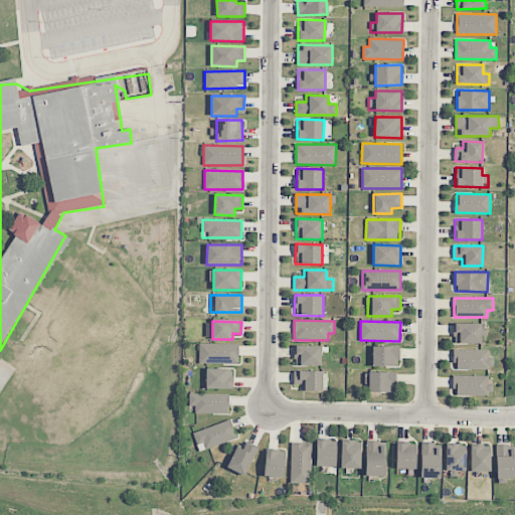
[(481,344),(481,336),(487,336),(488,325),(454,324),(453,343),(481,344)]
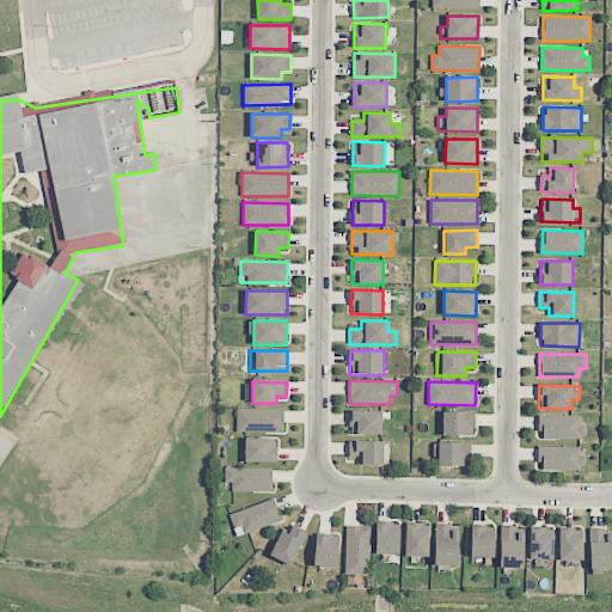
[(236,432),(283,433),(283,409),(237,408),(236,432)]
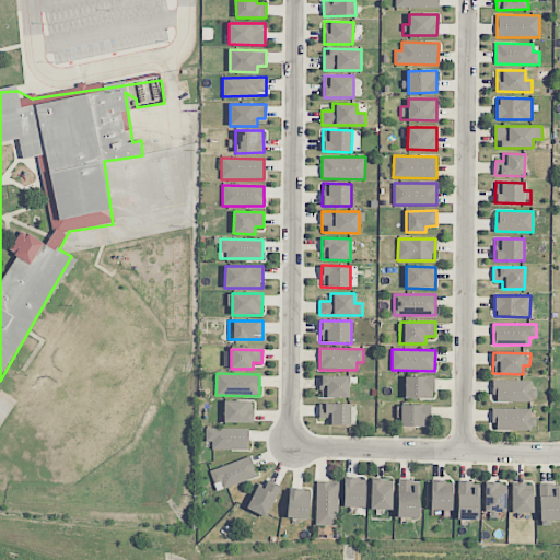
[(349,398),(350,376),(321,375),(319,397),(349,398)]
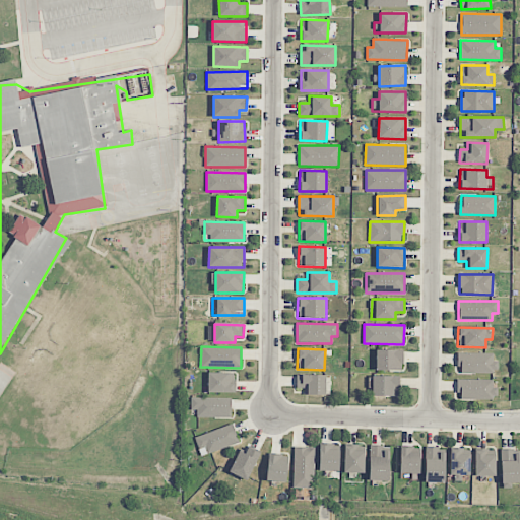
[(402,350),(376,350),(376,370),(402,371),(402,350)]
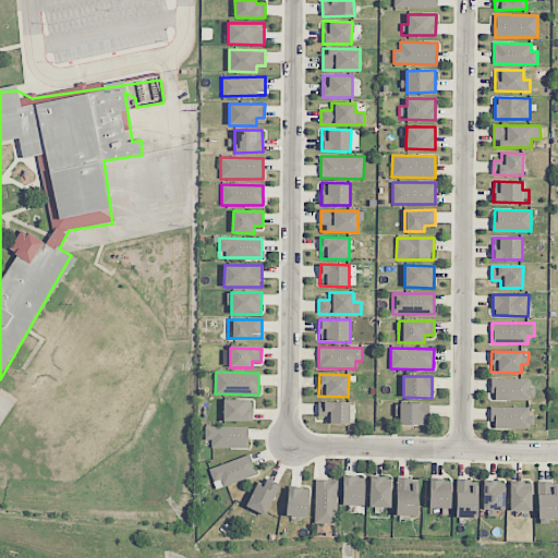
[(532,401),(532,379),(490,378),(490,400),(532,401)]
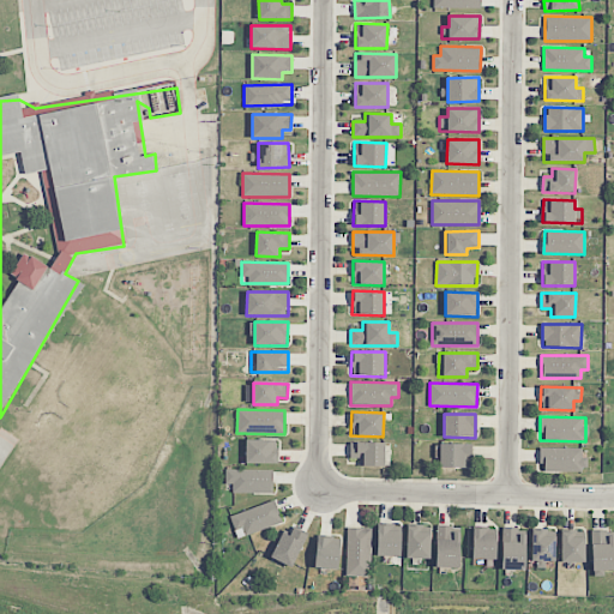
[(245,463),(276,464),(277,440),(246,439),(245,463)]
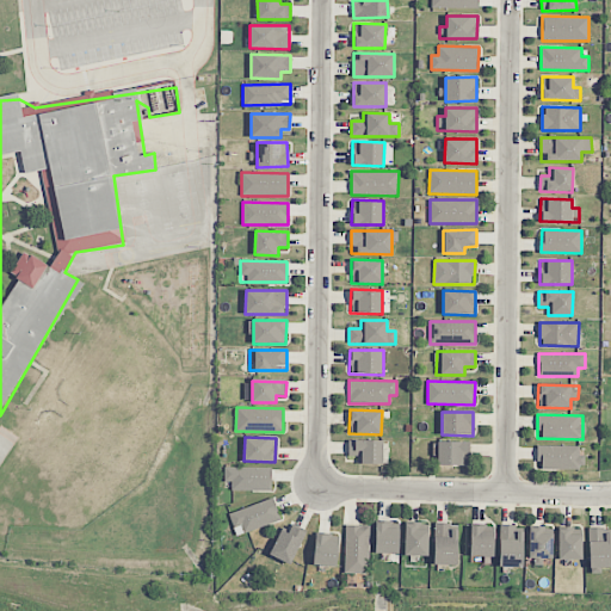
[(358,463),(382,464),(382,440),(349,440),(347,456),(358,456),(358,463)]
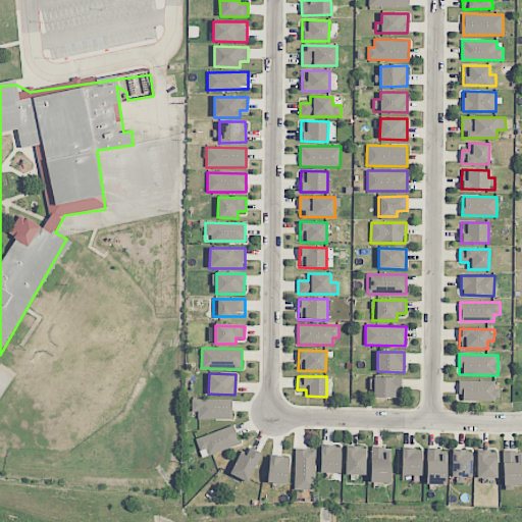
[(373,397),(401,398),(401,378),(373,377),(373,397)]
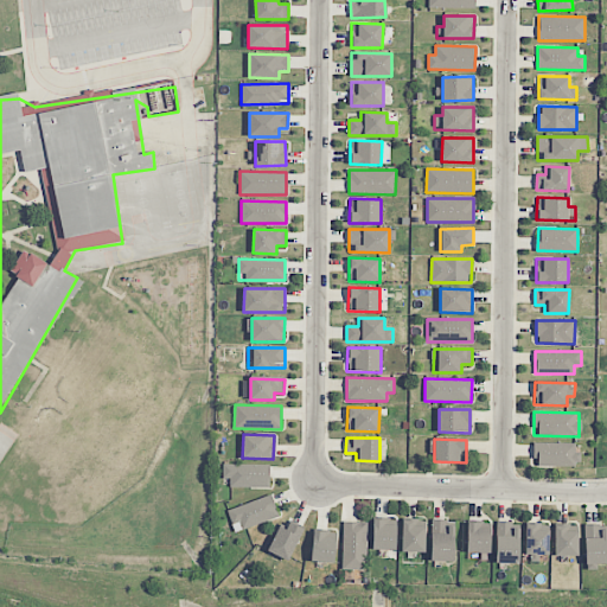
[(535,466),(581,466),(581,452),(575,452),(575,443),(535,443),(535,466)]
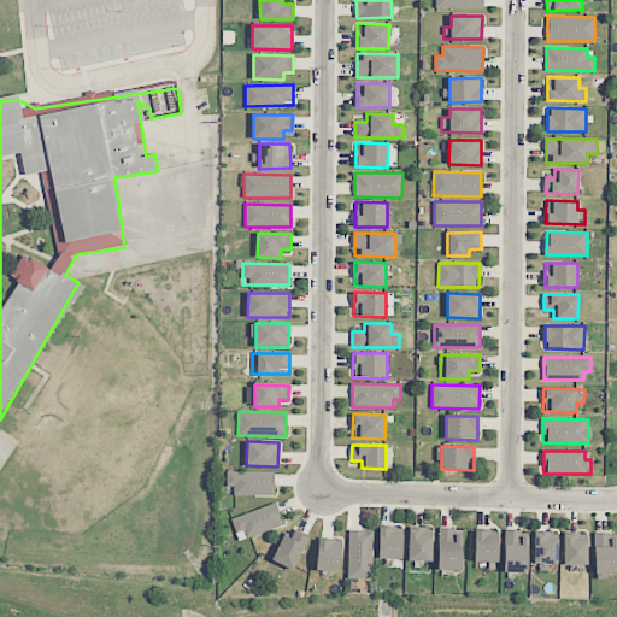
[(274,497),(274,472),(227,471),(225,487),(234,487),(234,495),(274,497)]
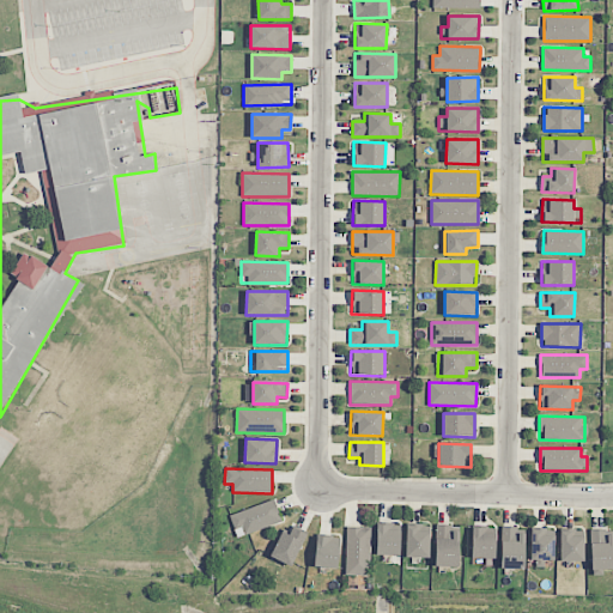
[(237,538),(281,521),(273,499),(229,516),(237,538)]
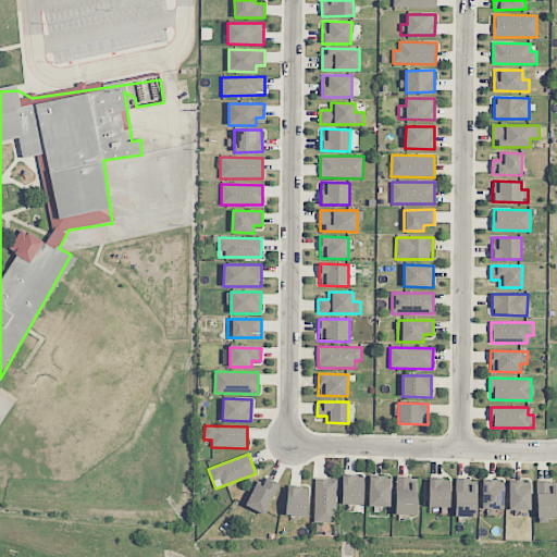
[(246,506),(264,515),(279,485),(260,477),(246,506)]
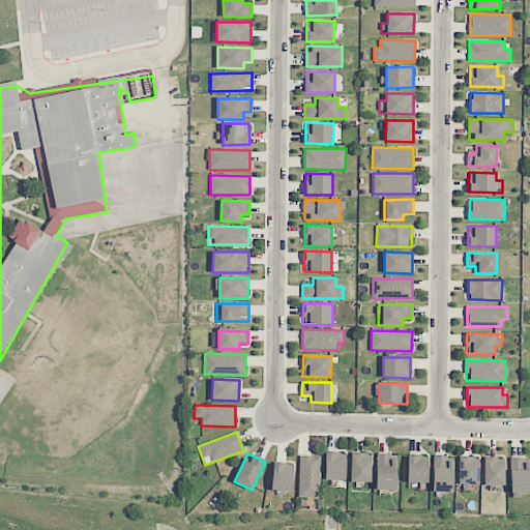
[(346,480),(346,453),(325,453),(325,480),(346,480)]
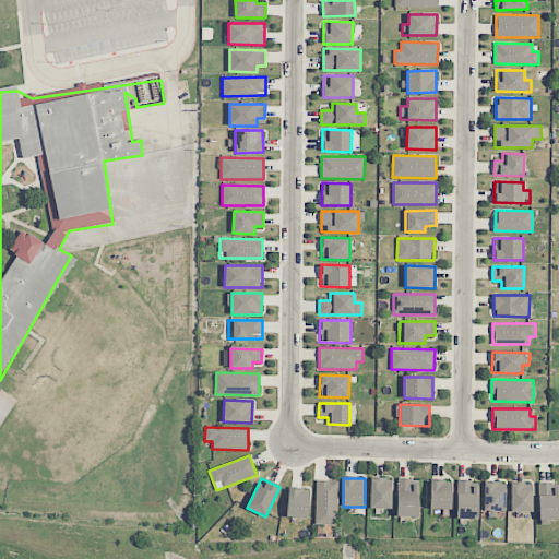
[(370,479),(369,509),(391,509),(392,479),(370,479)]
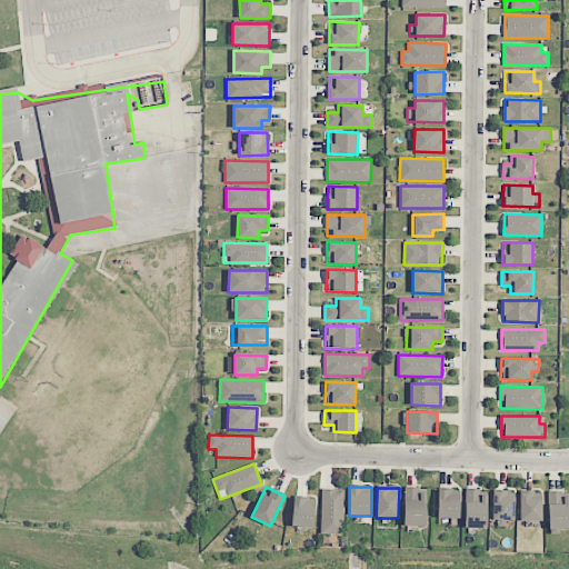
[(343,489),(321,489),(321,533),(343,535),(343,489)]
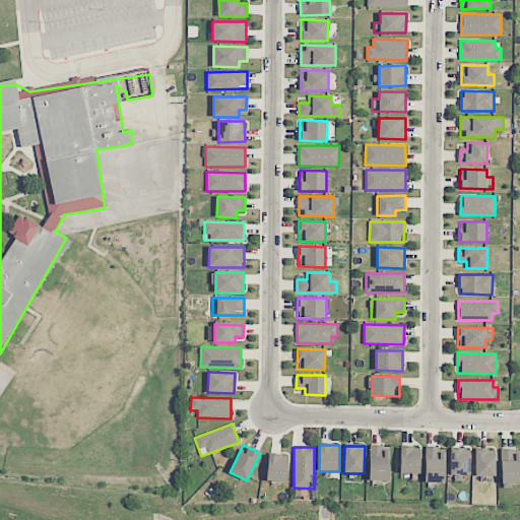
[(390,448),(370,447),(369,480),(389,481),(390,448)]
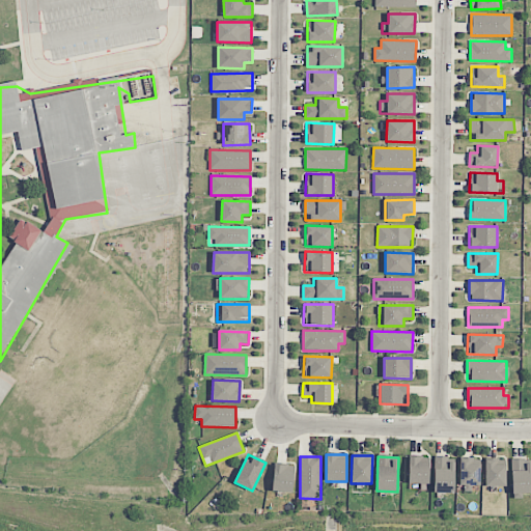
[(434,493),(452,493),(454,456),(435,456),(434,493)]
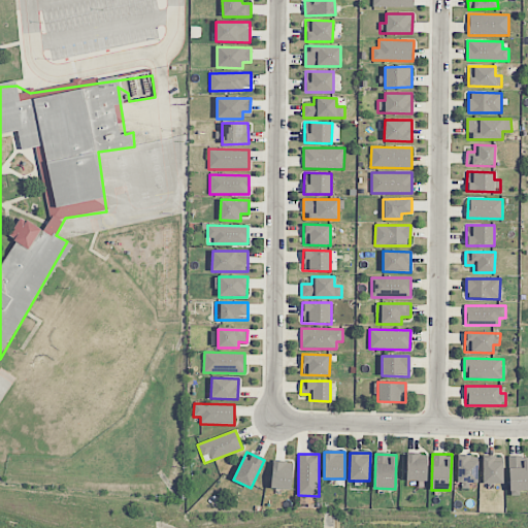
[(406,455),(406,481),(426,482),(427,456),(406,455)]
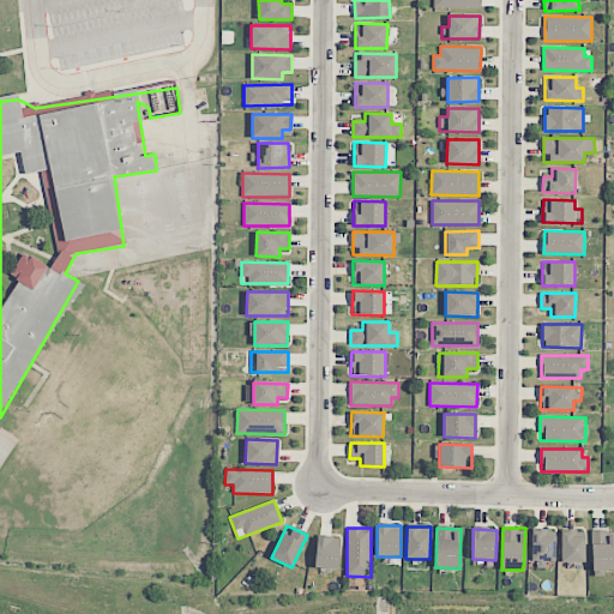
[(531,561),(554,563),(555,530),(533,529),(531,561)]
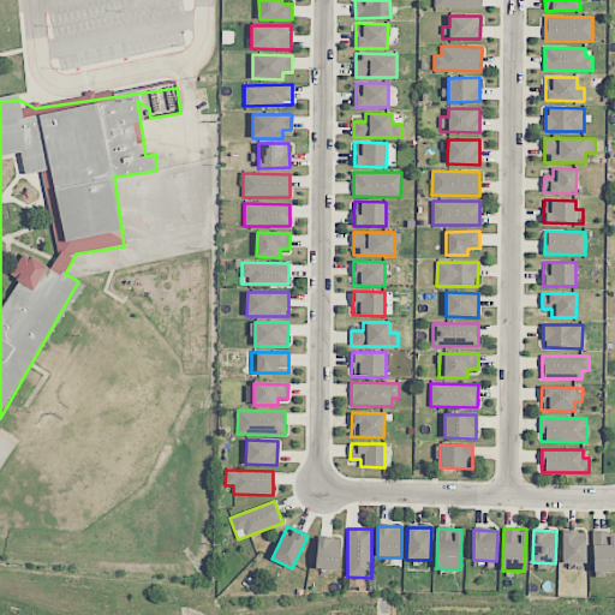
[(585,563),(586,533),(562,532),(561,563),(585,563)]
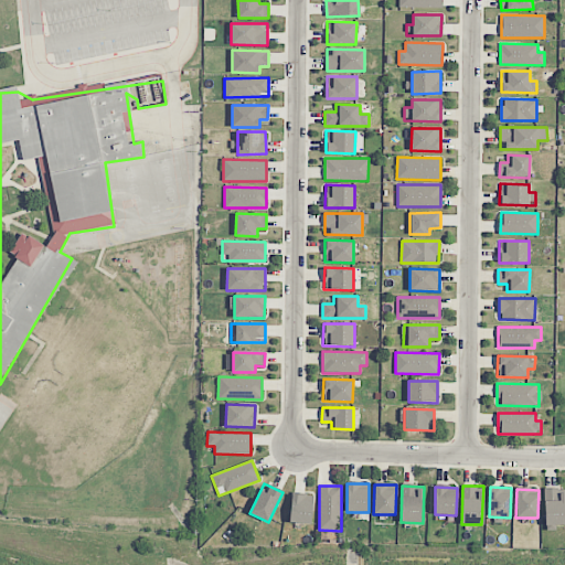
[(556,530),(556,525),(564,524),(564,489),(544,490),(545,531),(556,530)]
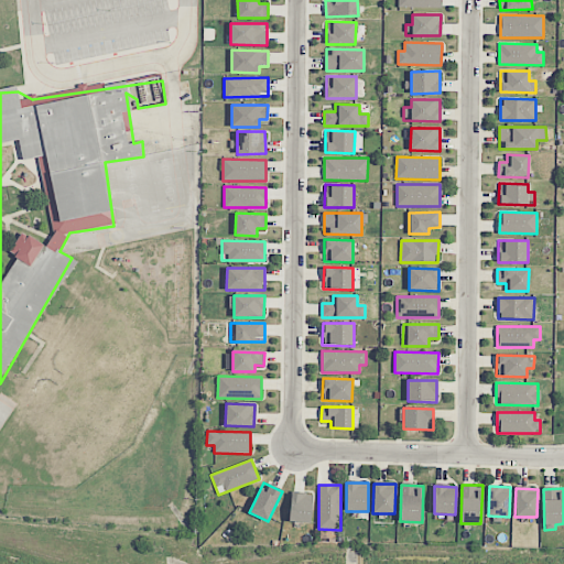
[(313,496),(292,494),(289,521),(310,523),(313,496)]
